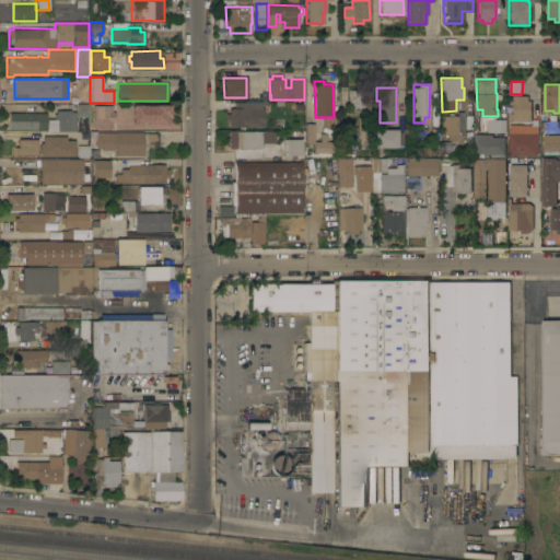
[(351,111),(350,90),(369,89),(369,111),(351,111)]
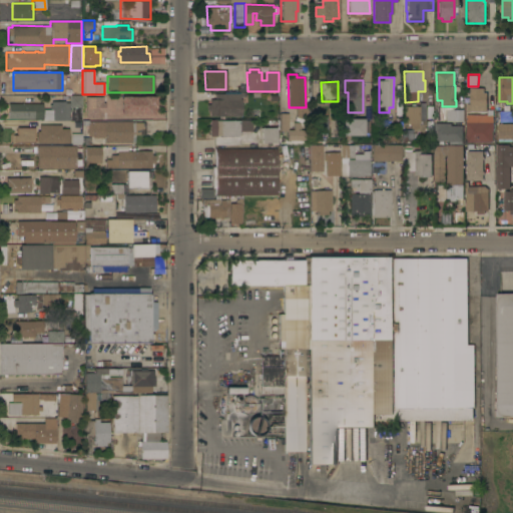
[(467,111),(467,103),(470,103),(470,87),(484,87),(484,92),(487,92),(487,111),(467,111)]
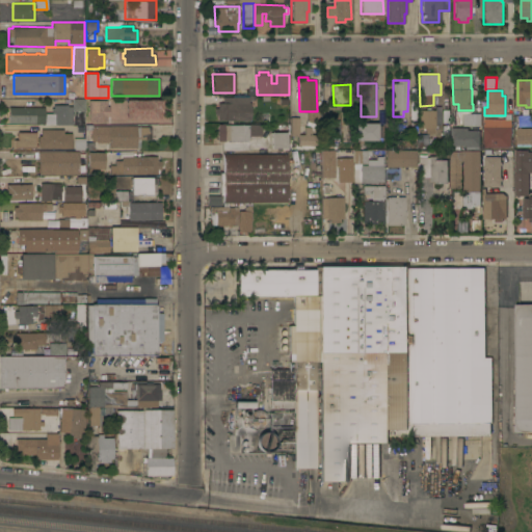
[(218,120),(218,114),(215,114),(215,107),(218,107),(218,102),(223,102),(223,96),(249,96),(249,102),(250,102),(250,120),(218,120)]
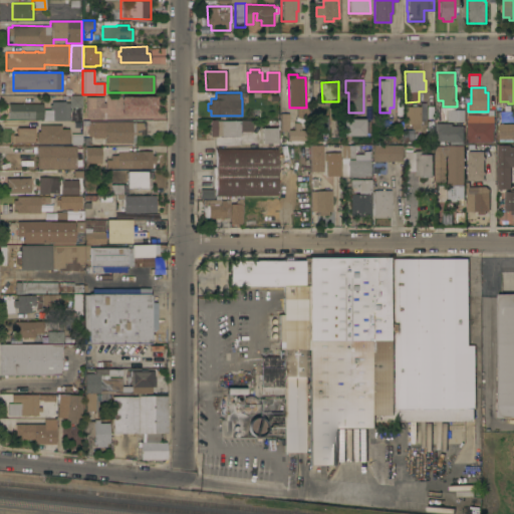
[(70,107),(70,95),(82,95),(82,106),(70,107)]
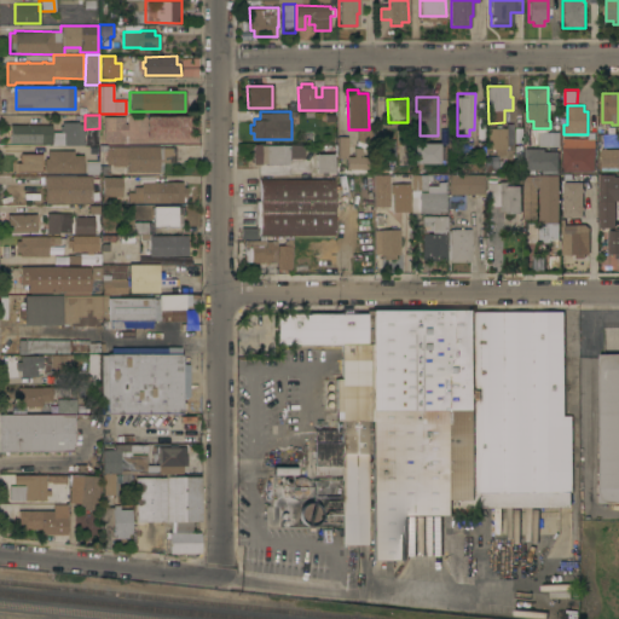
[(123,117),(102,116),(100,143),(123,143),(123,117)]
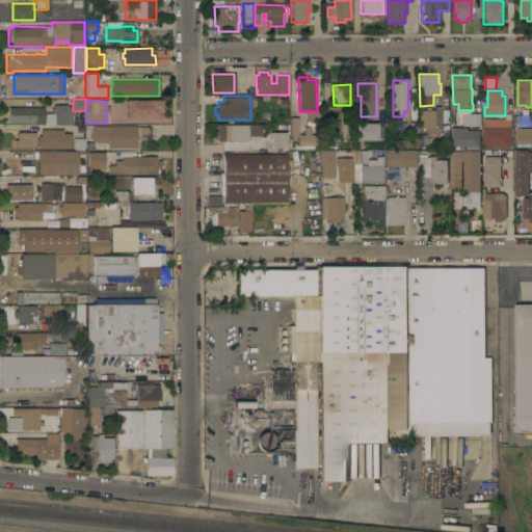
[(126,107),(135,107),(135,100),(153,100),(153,105),(156,105),(156,111),(152,111),(152,116),(126,116),(126,107)]
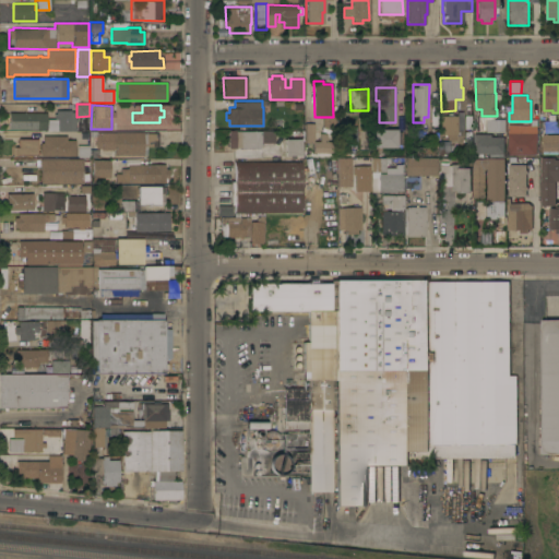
[(57,130),(57,125),(55,125),(55,113),(57,113),(57,110),(71,109),(71,111),(75,111),(76,130),(57,130)]
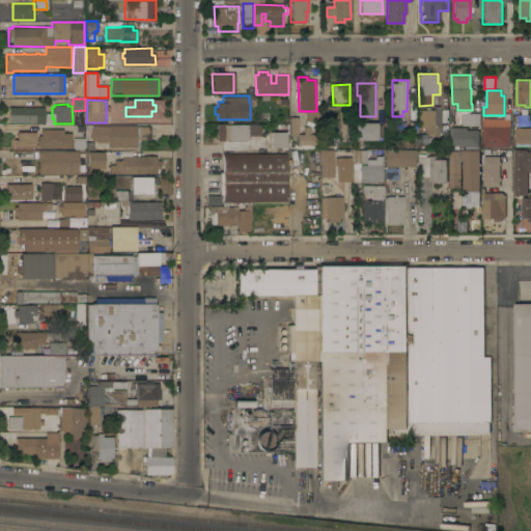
[(9,122),(9,107),(45,107),(45,122),(9,122)]
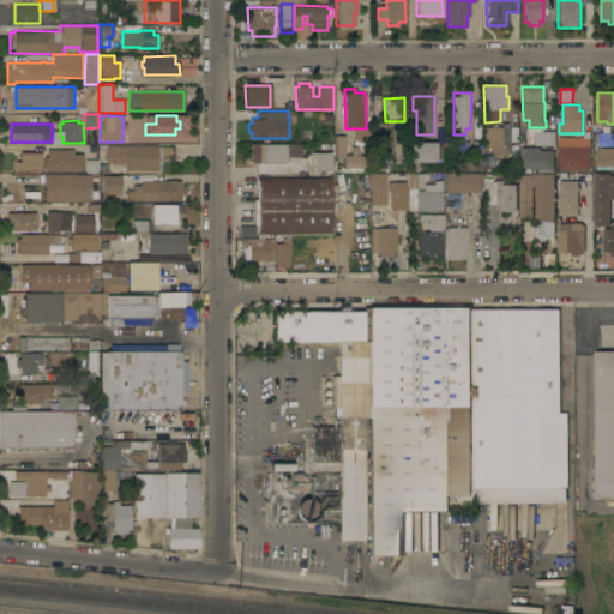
[(503,148),(483,148),(483,127),(503,127),(503,148)]
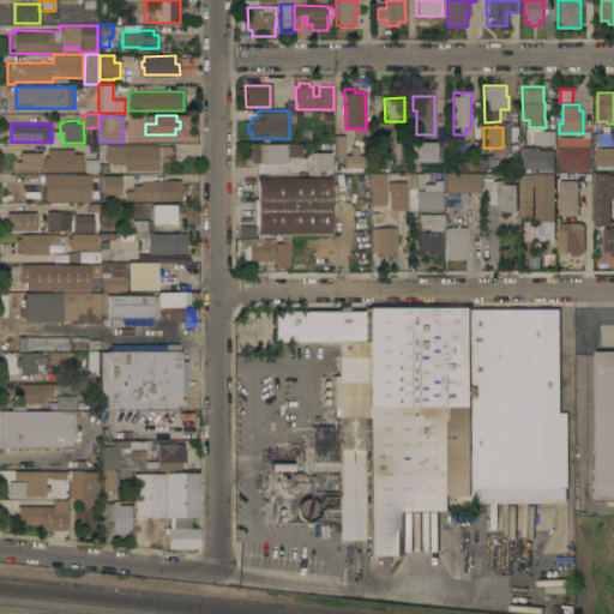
[(536,131),(555,131),(555,145),(536,145),(536,131)]
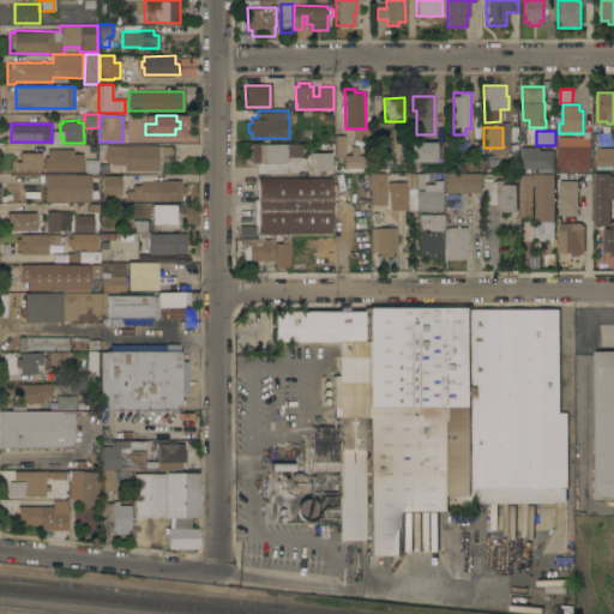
[(559,169),(558,137),(584,137),(584,131),(591,131),(591,145),(590,146),(590,169),(559,169)]
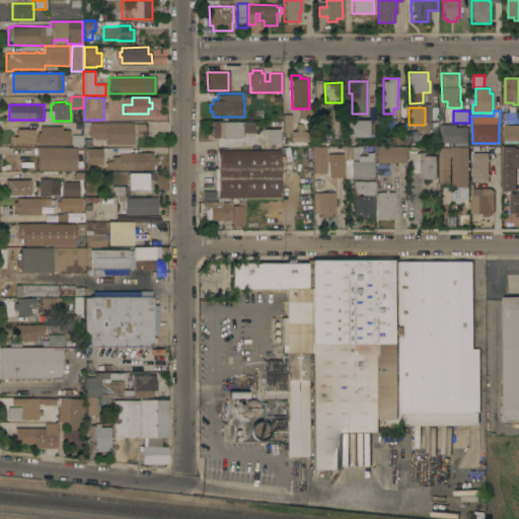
[(518,112),(518,123),(506,123),(506,112),(518,112)]
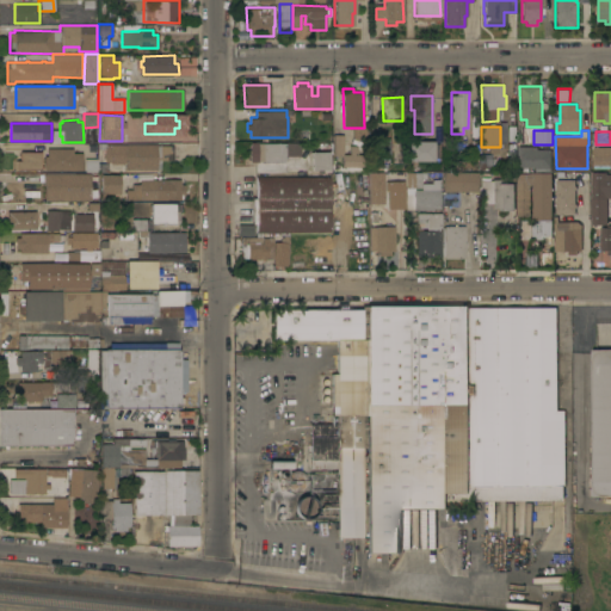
[(334,134),(344,134),(344,154),(349,154),(349,146),(357,146),(357,154),(363,154),(363,166),(343,166),(343,155),(333,155),(334,134)]
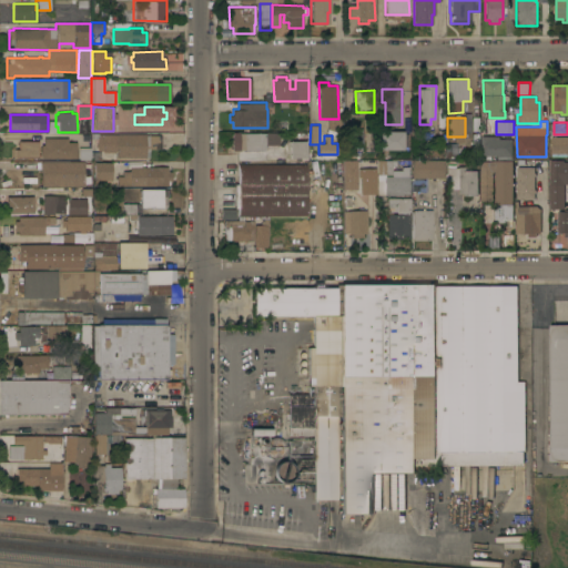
[(404,130),(404,133),(409,133),(409,150),(402,150),(402,149),(379,149),(381,130),(404,130)]
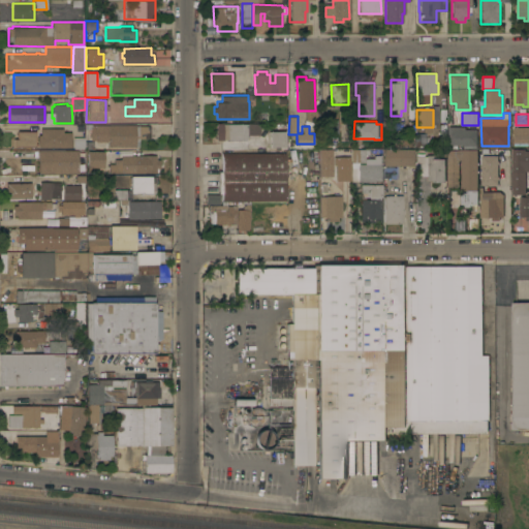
[(91,128),(85,128),(85,123),(92,123),(92,125),(135,124),(135,125),(150,125),(150,137),(139,137),(139,146),(109,147),(109,141),(96,141),(96,139),(91,139),(91,128)]
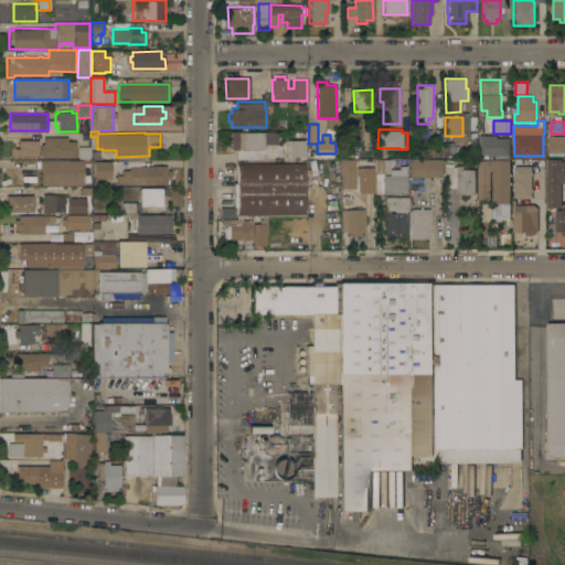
[(232,149),(231,131),(238,131),(238,132),(277,131),(278,144),(264,144),(264,148),(232,149)]
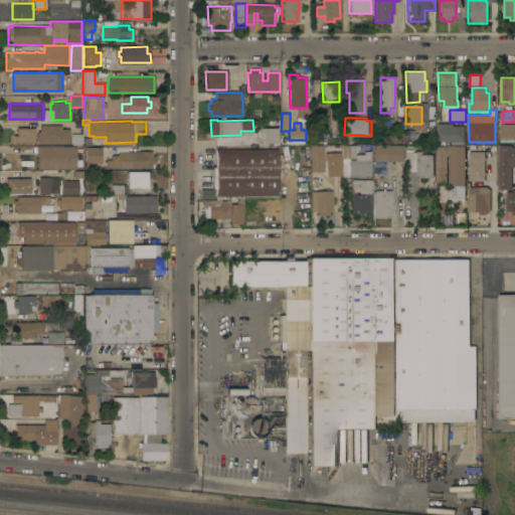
[(454,123),(454,126),(465,126),(465,141),(437,141),(437,123),(454,123)]
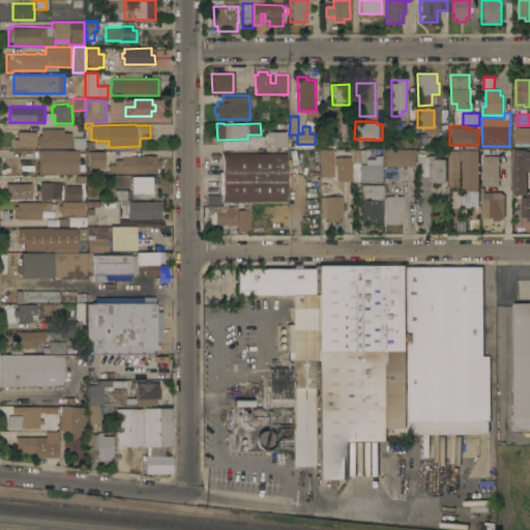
[(516,145),(516,143),(514,143),(514,127),(517,127),(517,126),(520,126),(520,127),(529,127),(529,144),(529,145),(516,145)]
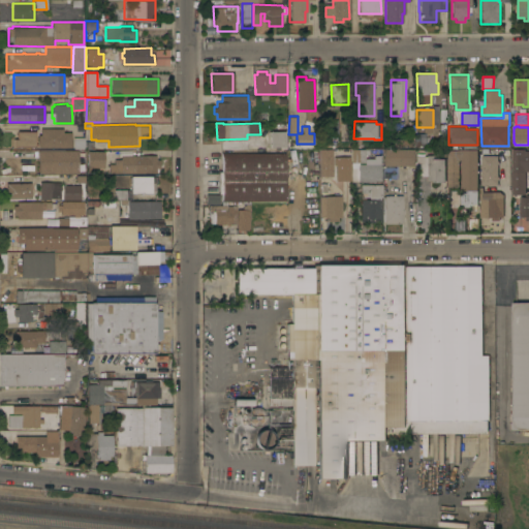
[(63,128),(63,132),(71,132),(71,145),(70,145),(70,147),(39,147),(39,145),(38,145),(38,134),(41,134),(41,128),(63,128)]
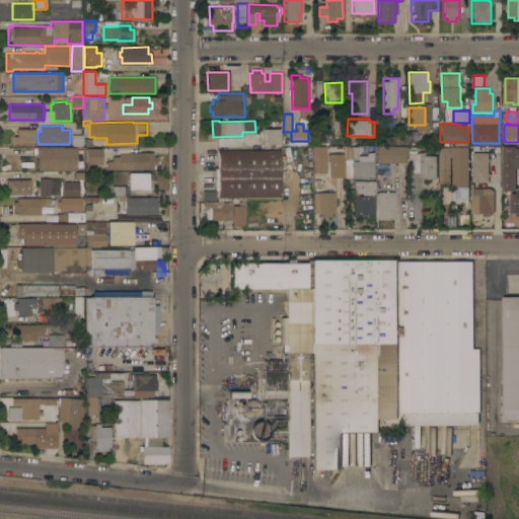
[(35,128),(34,143),(14,143),(14,136),(17,136),(17,128),(35,128)]
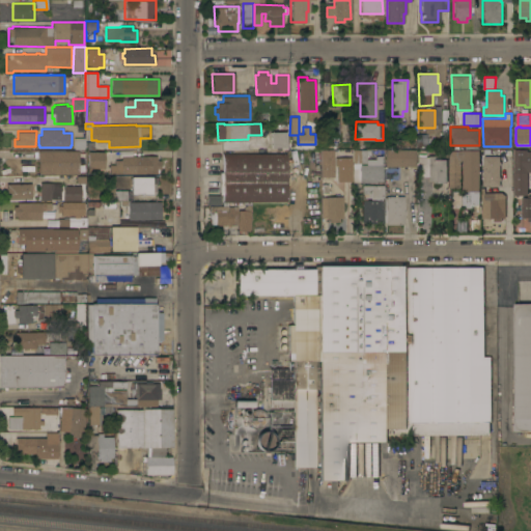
[(286,133),(286,148),(271,148),(270,133),(286,133)]
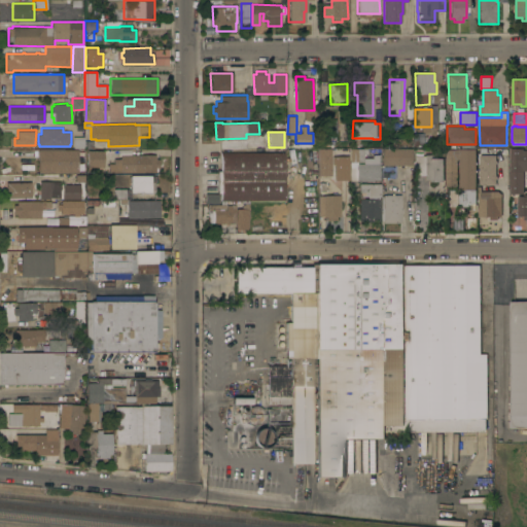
[(73,137),(83,137),(83,141),(93,141),(93,148),(73,148),(73,137)]
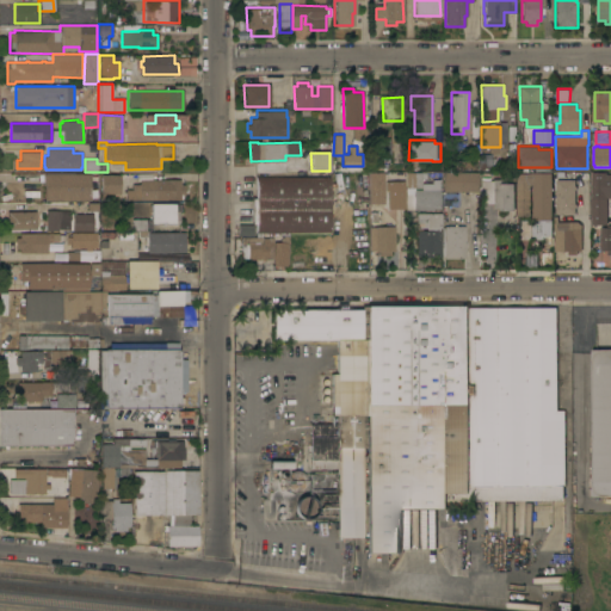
[(432,209),(432,210),(413,210),(413,209),(405,209),(405,187),(406,187),(406,172),(425,172),(425,179),(420,179),(420,183),(431,184),(431,179),(439,179),(439,209),(432,209)]
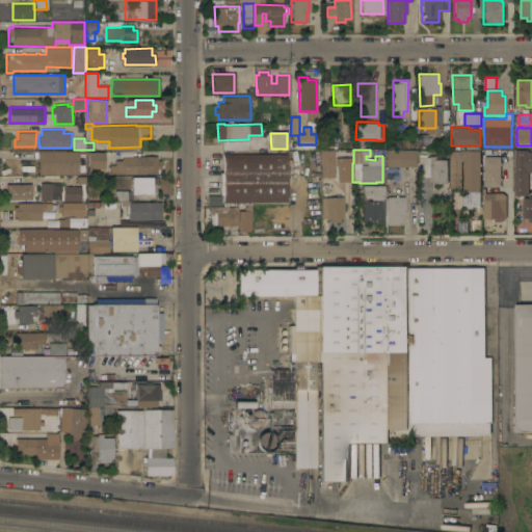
[(417,150),(416,166),(400,166),(400,179),(386,179),(386,166),(387,166),(387,150),(417,150)]
